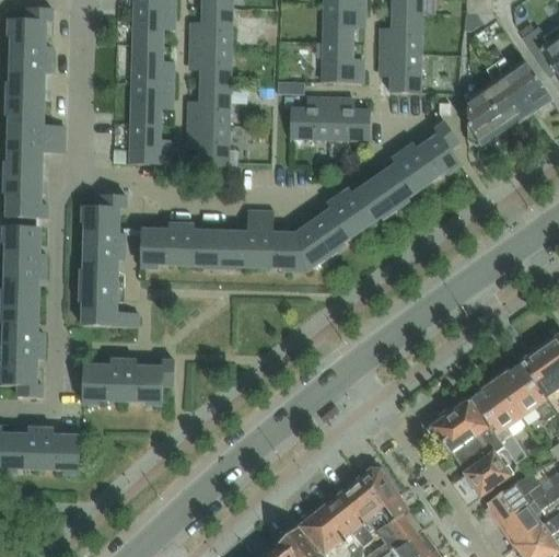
[(392,0),(392,12),(426,13),(426,12),(417,12),(417,0),(392,0)]
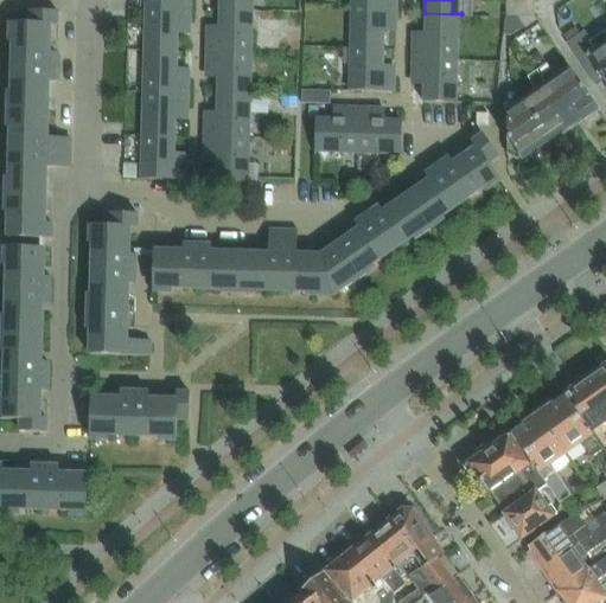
[(531,0),(503,0),(503,15),(516,14),(531,14),(531,0)]
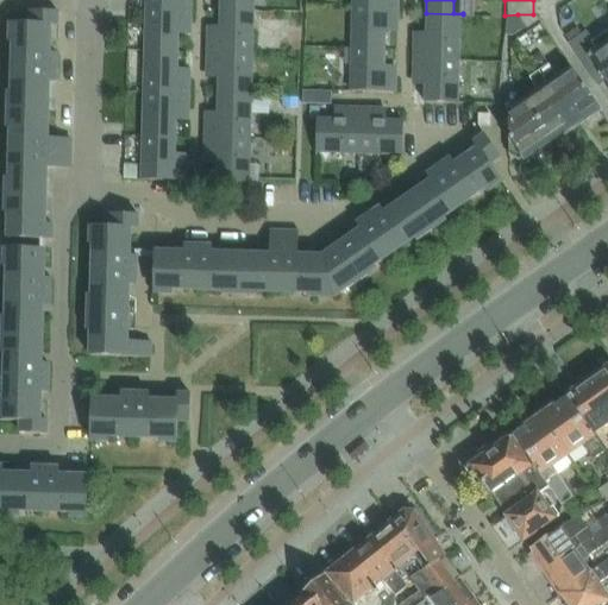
[(396,2),(352,1),(351,27),(356,27),(356,44),(346,44),(383,45),(383,17),(396,17),(396,2)]
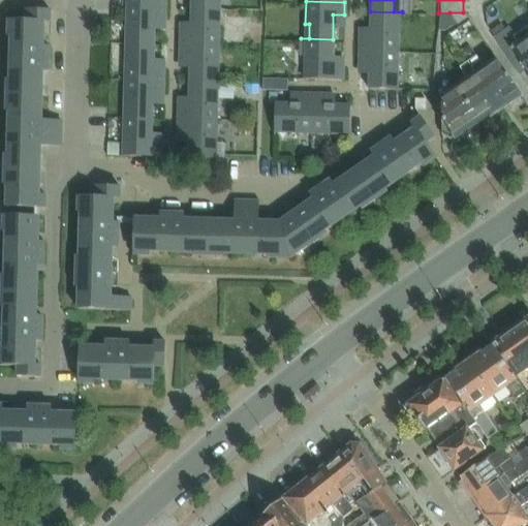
[(164,5),(126,4),(125,27),(129,27),(129,41),(121,40),(121,41),(153,42),(154,18),(164,18),(164,5)]
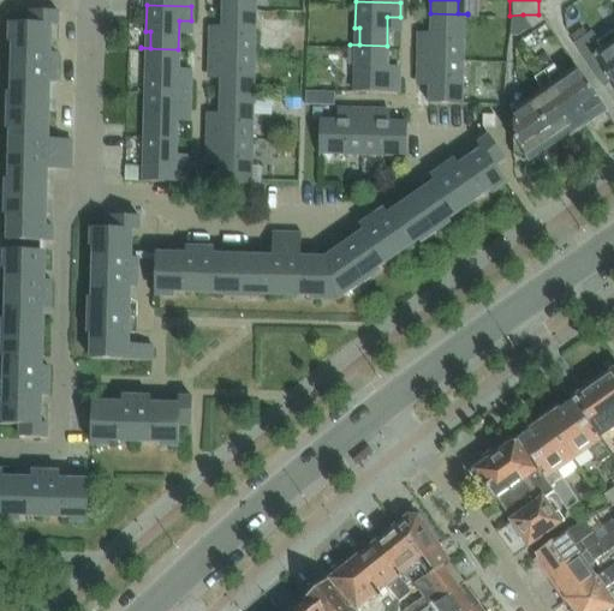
[(208,36),(208,51),(254,52),(254,25),(249,25),(250,9),(260,9),(221,7),(221,36),(208,36)]
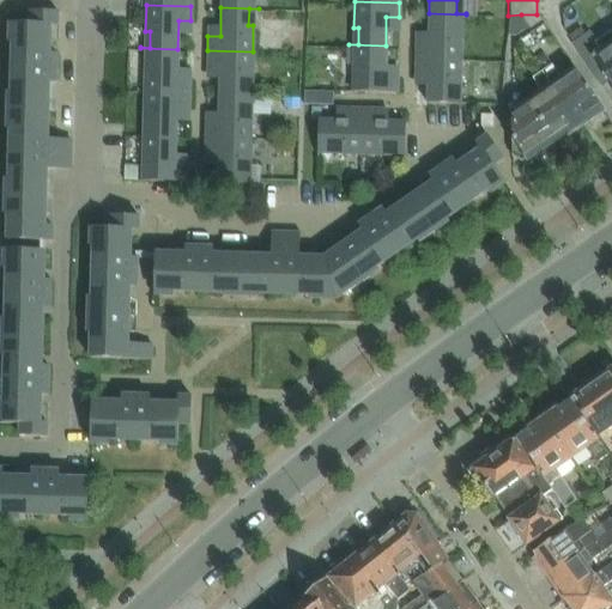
[(56,52),(50,50),(43,50),(44,23),(58,23),(58,10),(29,8),(29,20),(7,20),(7,22),(17,22),(17,38),(12,38),(11,64),(56,65),(56,52)]
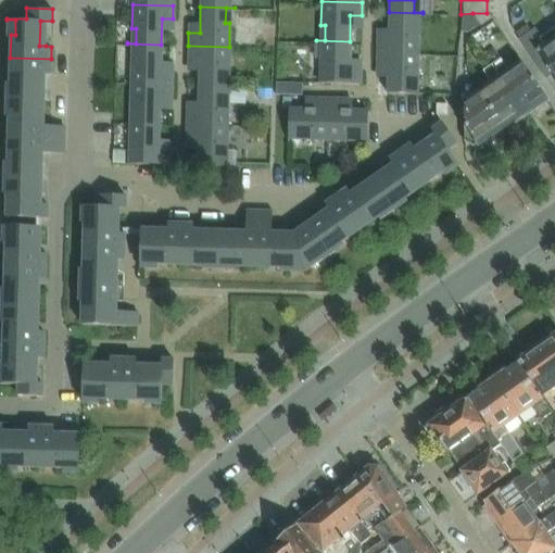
[(377,38),(376,51),(417,52),(418,28),(414,28),(414,13),(423,14),(423,13),(389,12),(388,38),(377,38)]
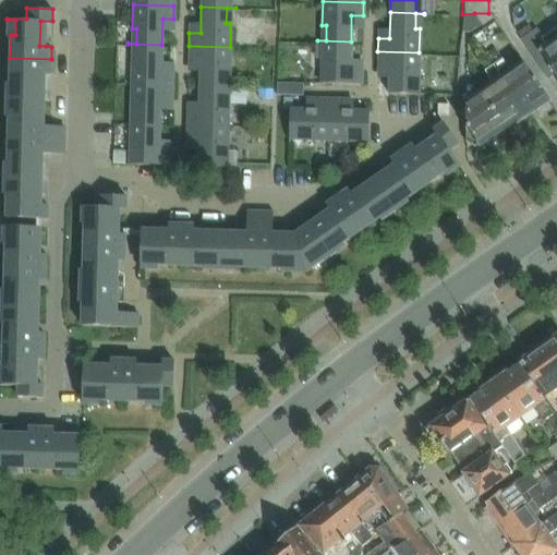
[(481,23),(474,13),(462,14),(461,32),(468,32),(481,23)]
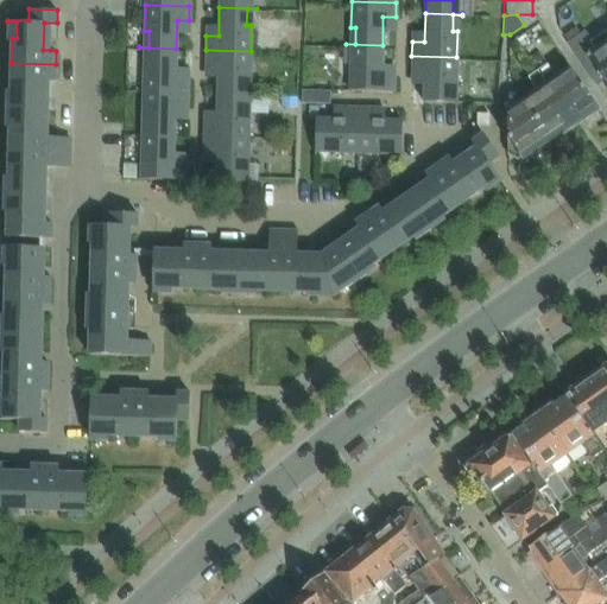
[(517,14),(524,25),(536,17),(533,14),(532,14),(517,14)]
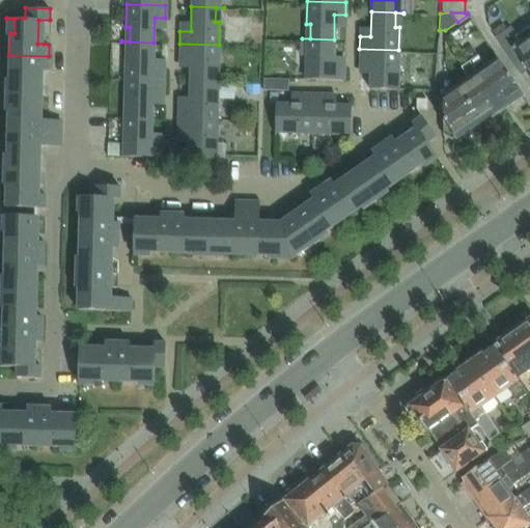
[(502,22),(492,29),(496,35),(505,30),(506,29),(502,22)]
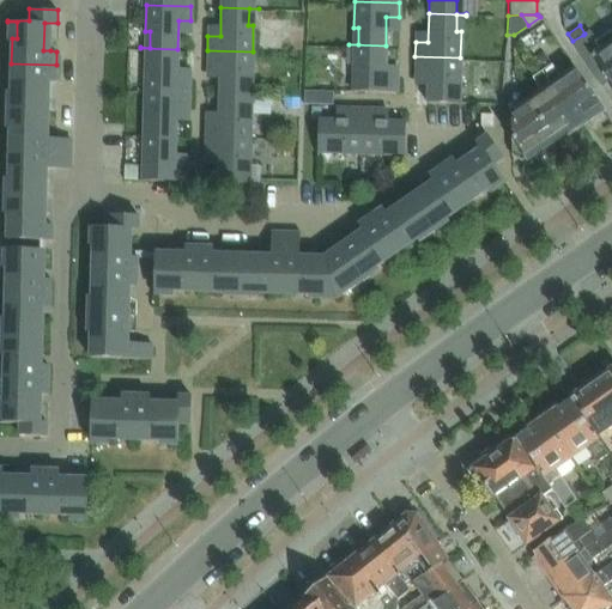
[(583,35),(573,41),(601,81),(607,78),(611,85),(611,26),(595,40),(589,30),(585,34),(583,35)]
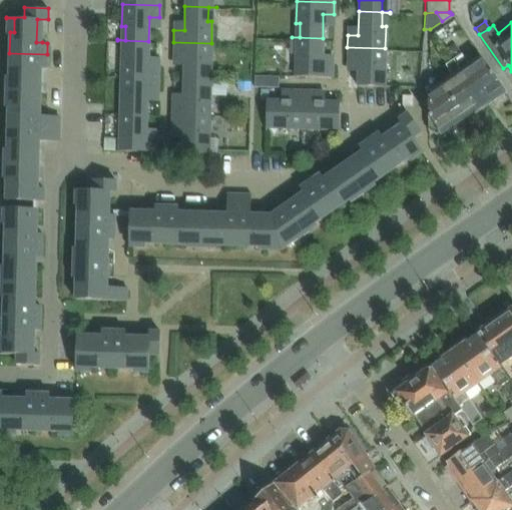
[(323,38),(292,37),(292,38),(300,38),(300,52),(295,52),(295,74),(332,75),(333,63),(322,62),(323,38)]
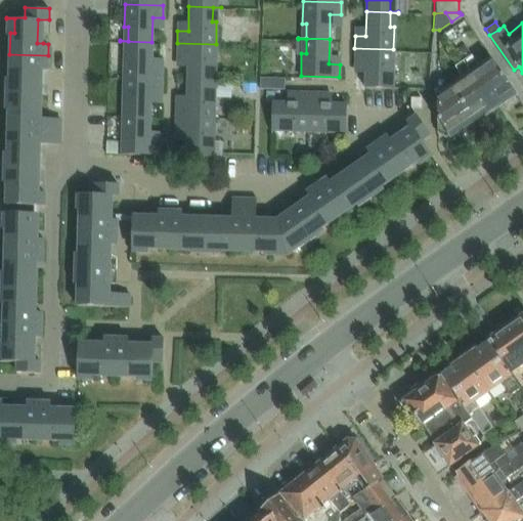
[(151,42),(120,41),(120,42),(128,42),(128,55),(124,55),(123,78),(162,79),(162,67),(150,67),(151,42)]
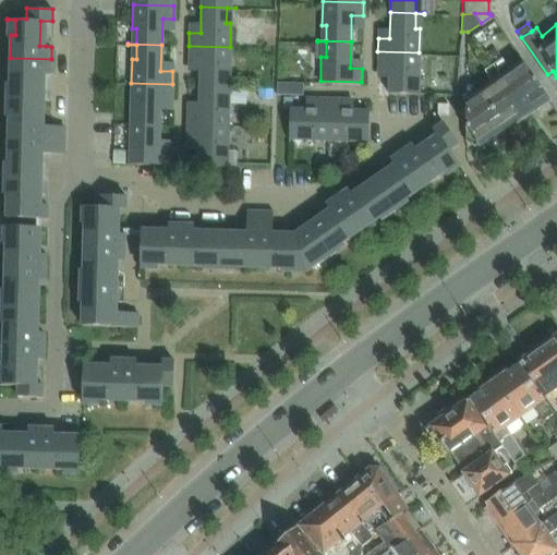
[(230,47),(189,46),(189,58),(200,59),(198,85),(233,86),(233,85),(225,85),(225,70),(229,70),(230,47)]
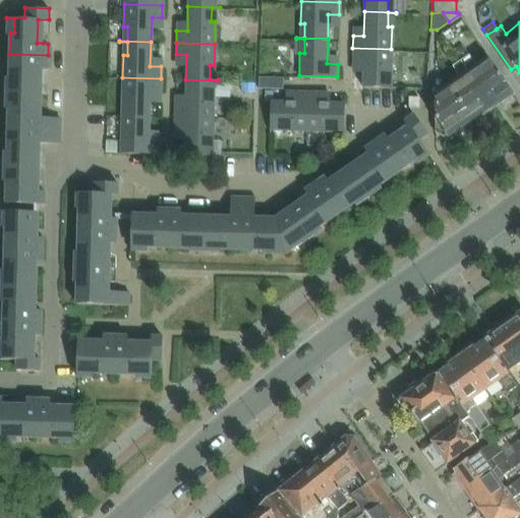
[(460,43),(452,50),(459,60),(460,59),(467,54),(460,43)]
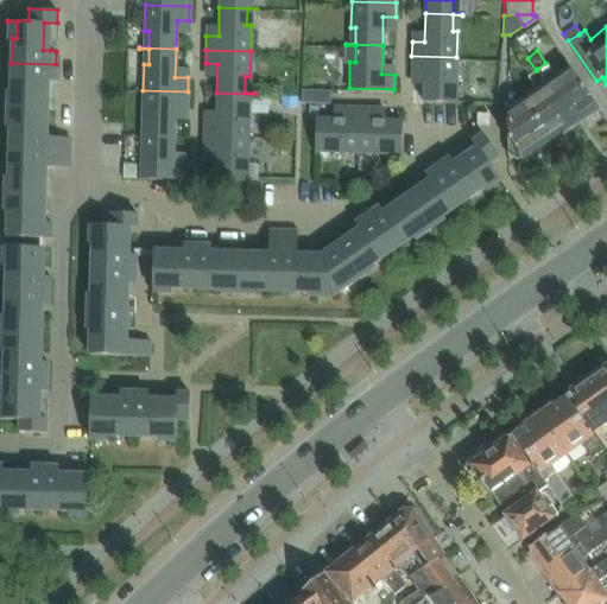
[(456,57),(411,56),(411,70),(424,70),(423,100),(460,100),(460,99),(450,99),(450,83),(455,83),(456,57)]
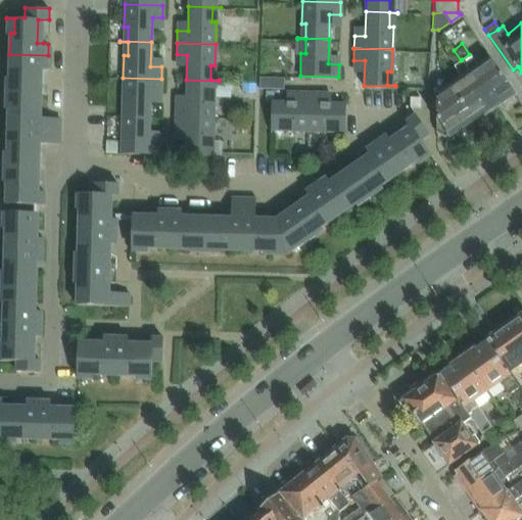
[(37,67),(42,67),(47,67),(48,55),(9,54),(8,77),(12,78),(12,91),(4,91),(36,92),(37,67)]
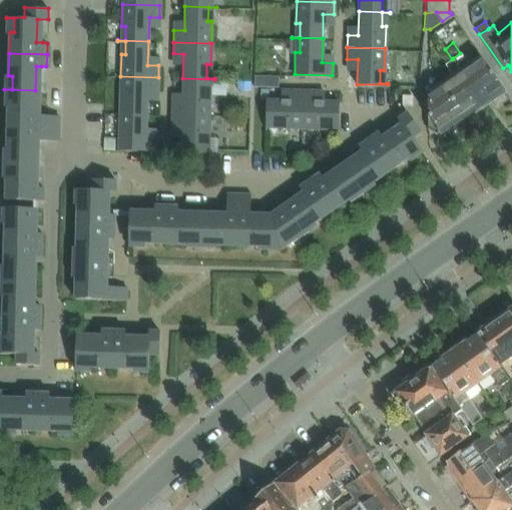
[(490,99),(504,89),(480,55),(468,64),(460,53),(453,58),(485,104),(487,102),(484,99),(488,96),(490,99)]
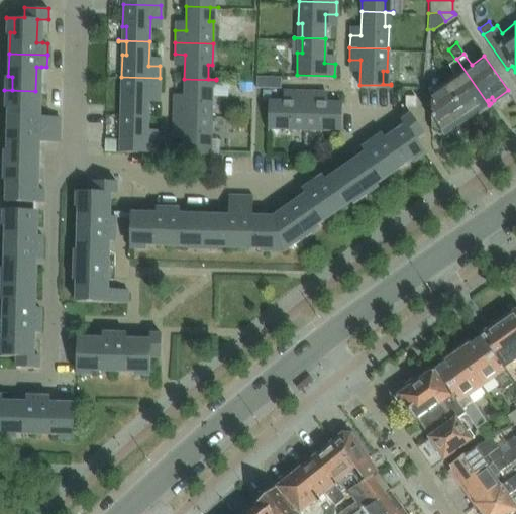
[(456,59),(455,60),(447,65),(455,76),(444,83),(469,118),(482,108),(480,105),(484,103),(486,106),(489,105),(456,59)]
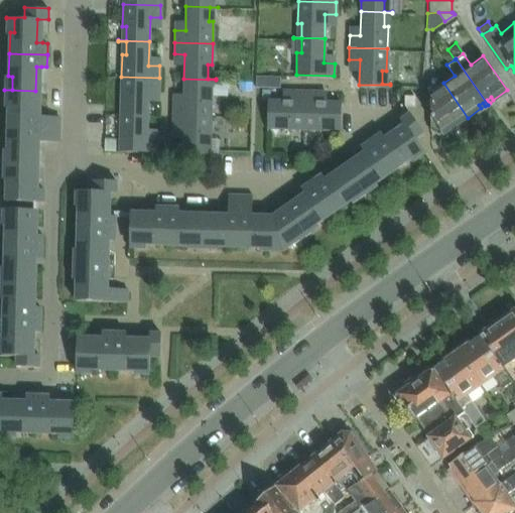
[(255,75),(255,86),(279,87),(279,75),(276,75),(266,75),(255,75)]
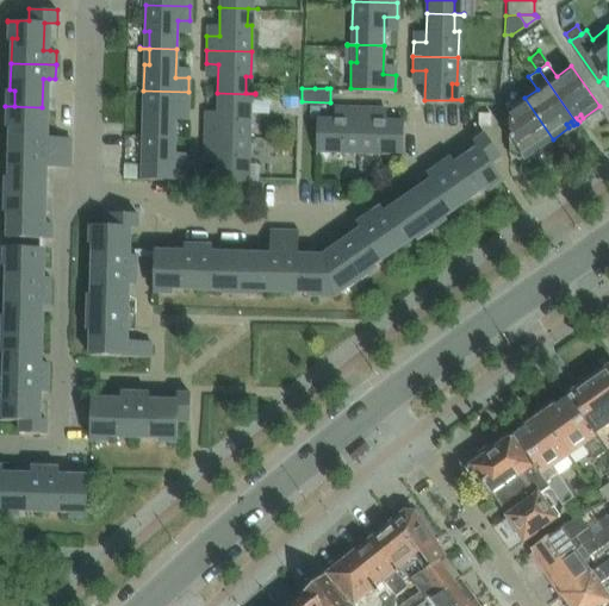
[(188,92),(143,91),(142,117),(147,117),(147,133),(137,132),(137,133),(174,135),(175,106),(187,106),(188,92)]
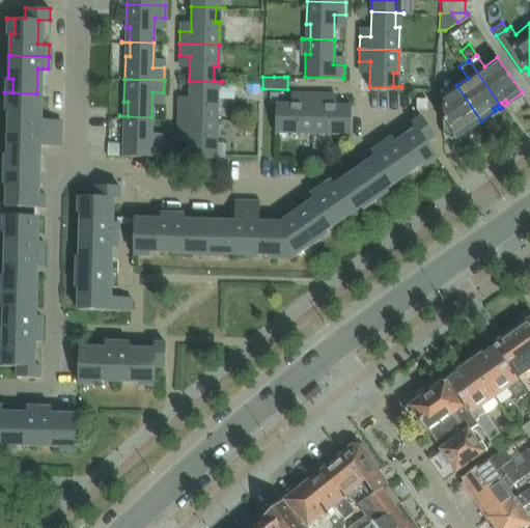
[(177,106),(177,118),(217,119),(217,96),(213,95),(214,82),(222,82),(189,81),(189,106),(177,106)]
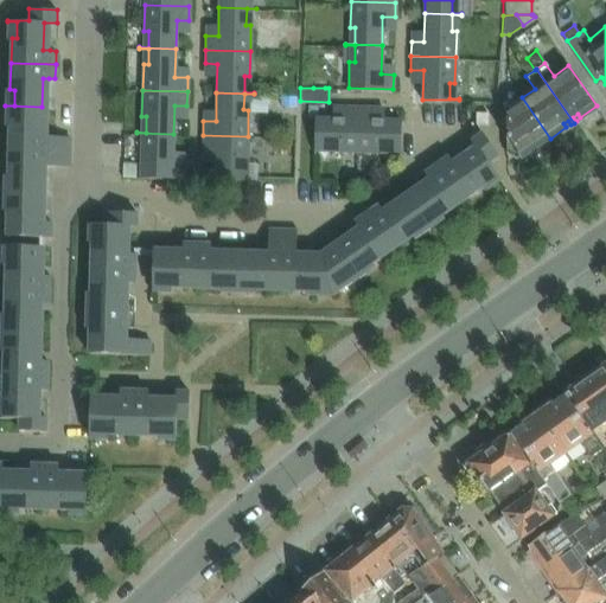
[(281,95),(281,104),(295,104),(295,95),(281,95)]
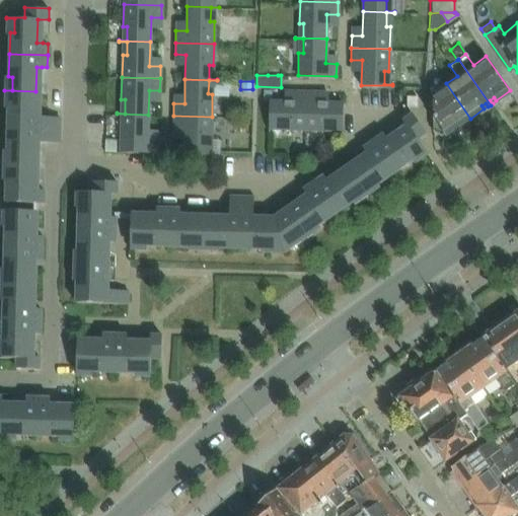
[(446,83),(432,92),(433,129),(434,129),(434,127),(438,127),(438,131),(445,135),(470,119),(446,83)]
